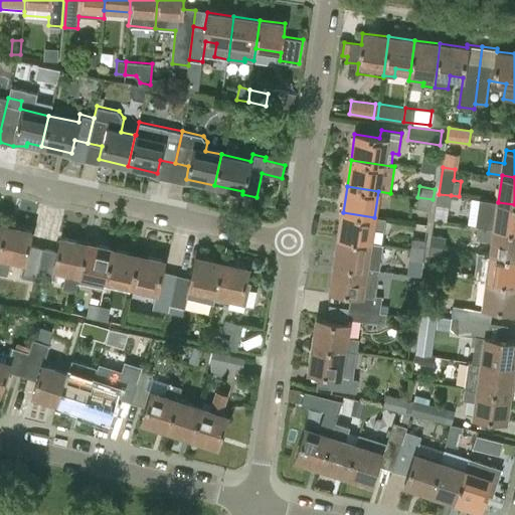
[(447,221),(451,195),(439,194),(436,219),(447,221)]
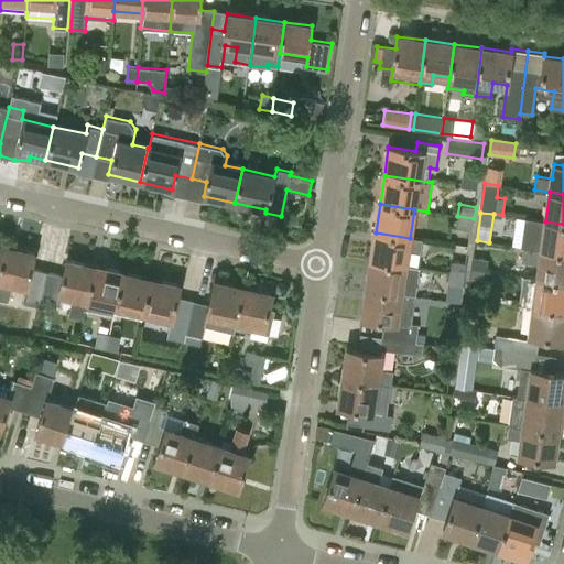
[(472,230),(474,218),(457,216),(456,228),(472,230)]
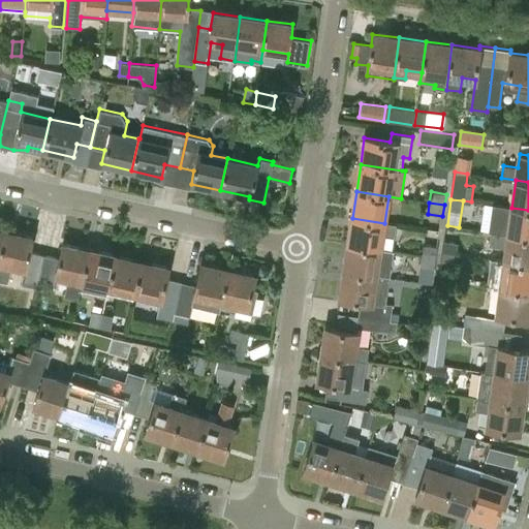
[(499,206),(495,232),(528,237),(528,210),(511,208),(499,206)]
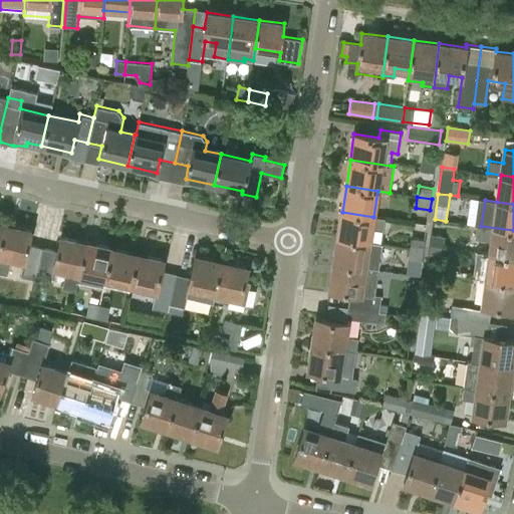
[(342,212),(338,237),(369,242),(371,229),(382,231),(384,219),(373,217),(342,212)]
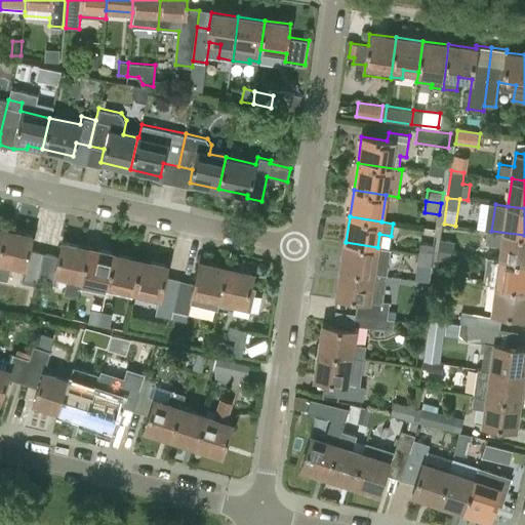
[(23,283),(37,287),(45,252),(31,248),(33,236),(6,230),(0,257),(0,278),(7,280),(11,264),(27,267),(23,283)]
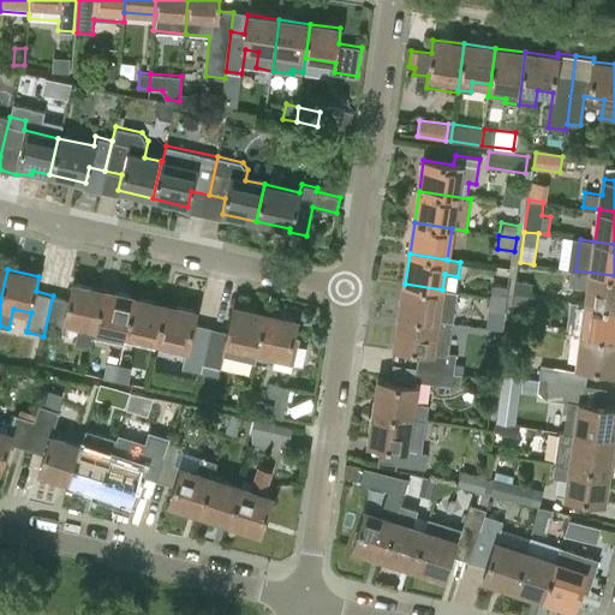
[(589,287),(586,303),(614,306),(614,275),(575,270),(571,269),(568,285),(589,287)]
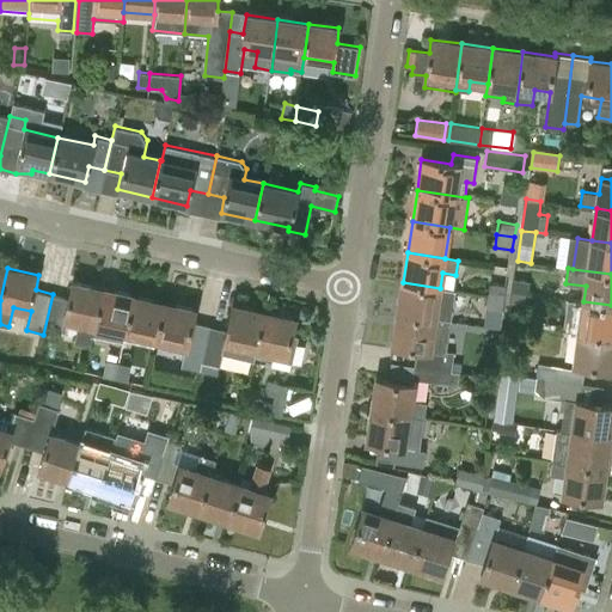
[(531,281),(515,279),(513,292),(527,294),(530,294),(531,281)]
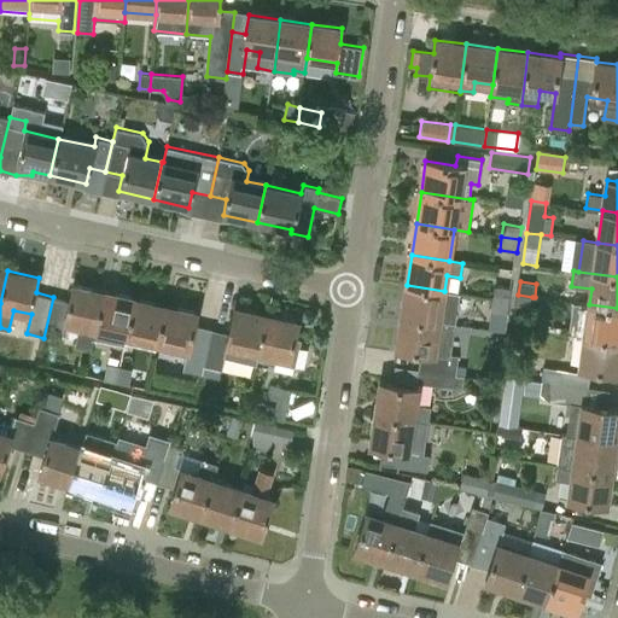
[(407,285),(402,316),(455,325),(456,324),(441,321),(444,291),(407,285)]
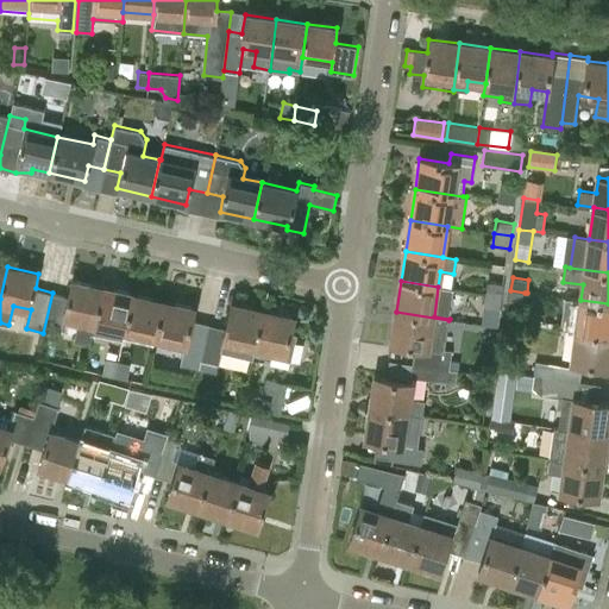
[(70,296),(52,293),(43,333),(61,337),(66,316),(79,320),(74,341),(89,345),(94,324),(102,288),(73,282),(70,296)]
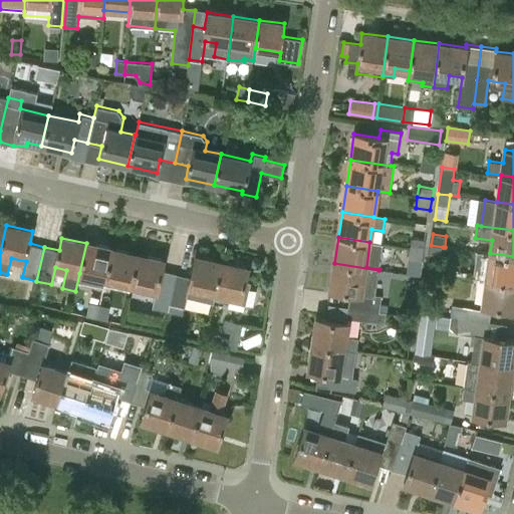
[(411,238),(410,248),(424,250),(426,240),(411,238)]
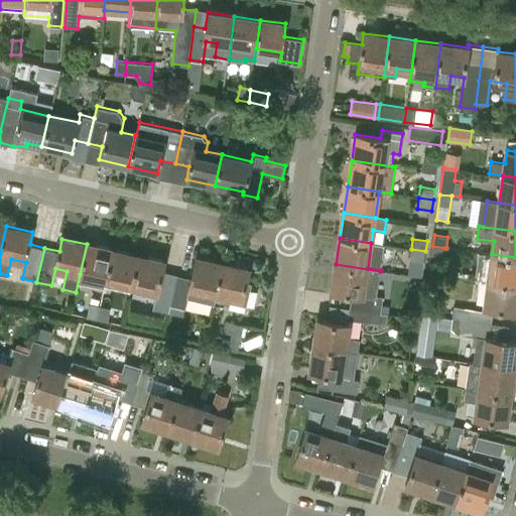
[(114,250),(87,244),(80,274),(107,280),(114,250)]
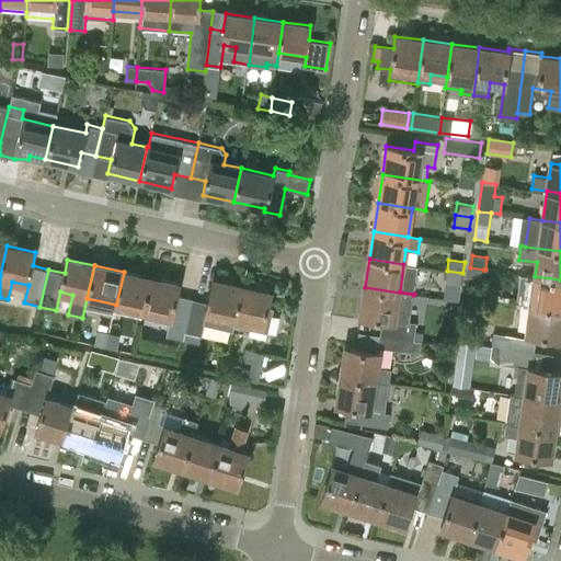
[(468,267),(467,278),(482,281),(483,270),(470,267),(468,267)]
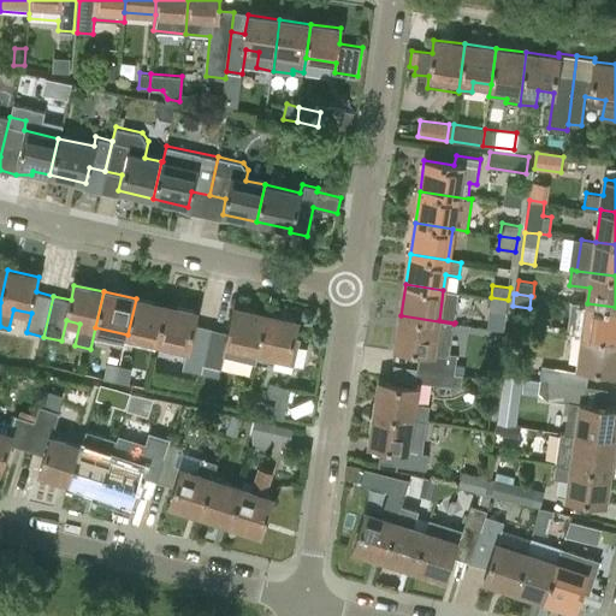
[(508,300),(491,297),(489,309),(507,312),(508,300)]
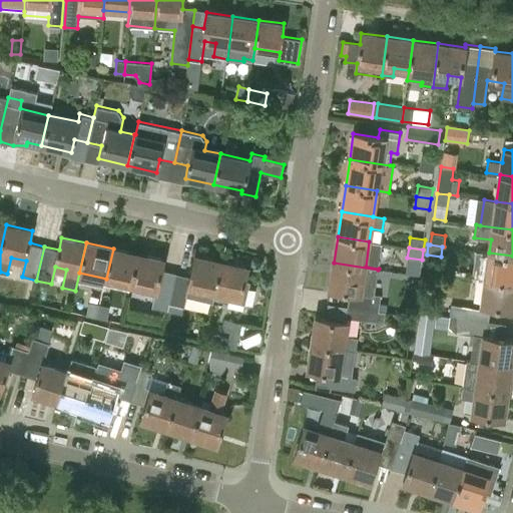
[(138,254),(113,248),(106,279),(131,285),(138,254)]
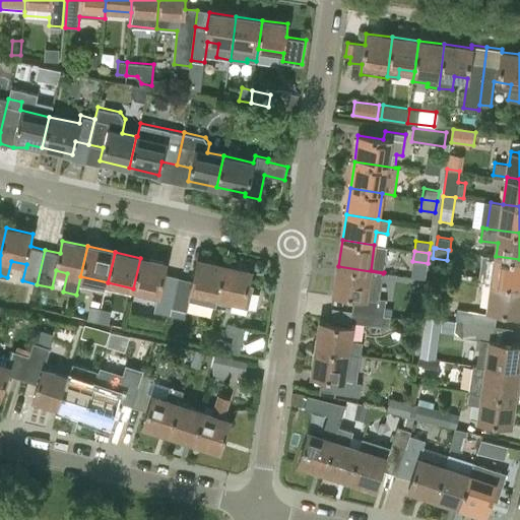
[(519,259),(496,256),(493,282),(519,285),(519,259)]
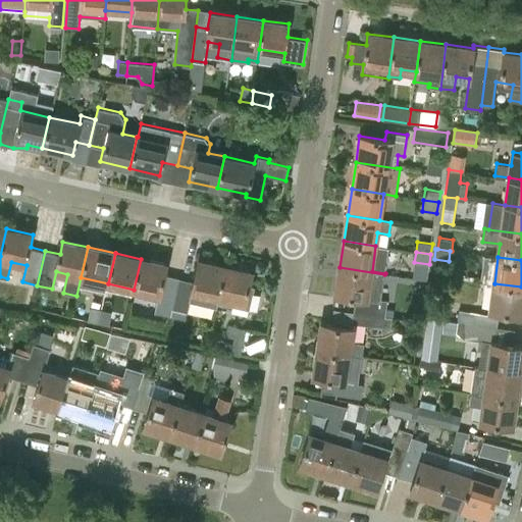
[(170,317),(171,310),(179,277),(165,274),(167,265),(141,259),(134,290),(160,296),(156,314),(170,317)]
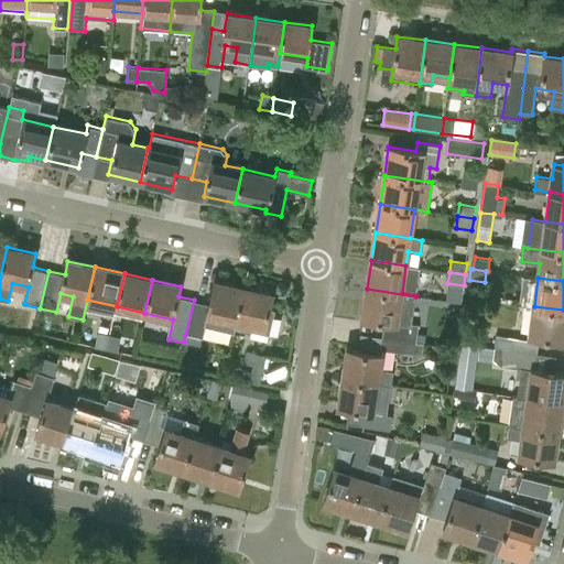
[(210,304),(194,300),(185,335),(203,338),(207,316),(236,323),(243,289),(215,282),(210,304)]
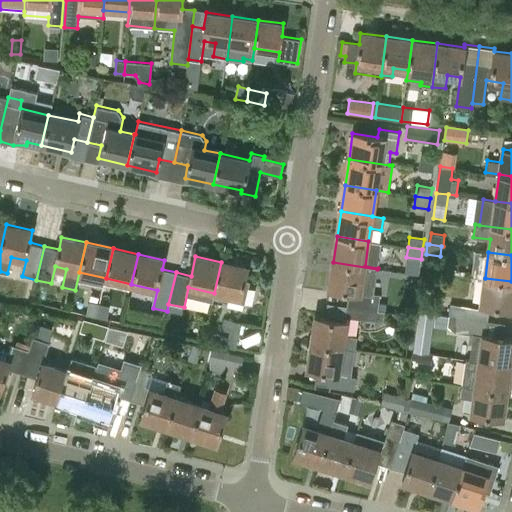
[(221,262),(214,293),(213,297),(246,304),(251,280),(244,279),(247,268),(221,262)]
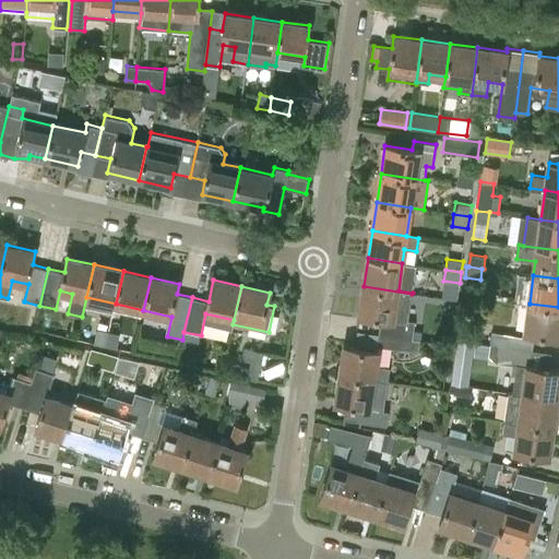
[(408,321),(412,294),(364,286),(359,316),(381,319),(379,335),(413,340),(416,322),(408,321)]
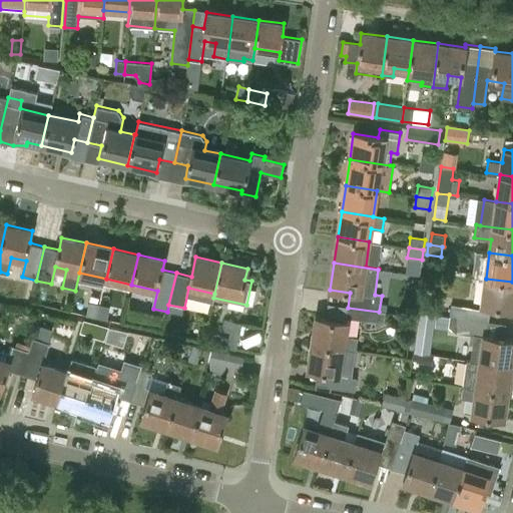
[(512,309),(512,306),(512,282),(486,279),(482,305),(512,309)]
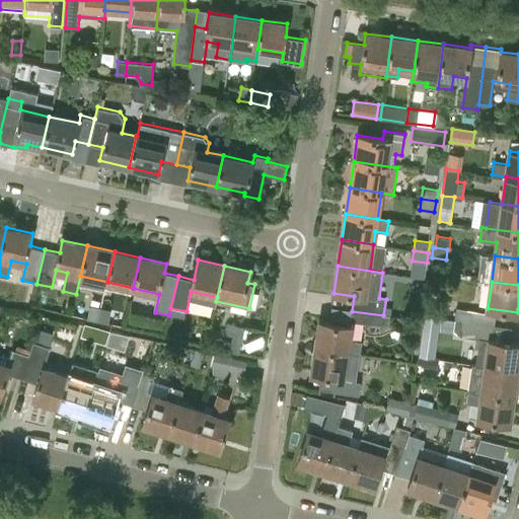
[(97,321),(98,321),(101,308),(91,305),(87,319),(97,321)]
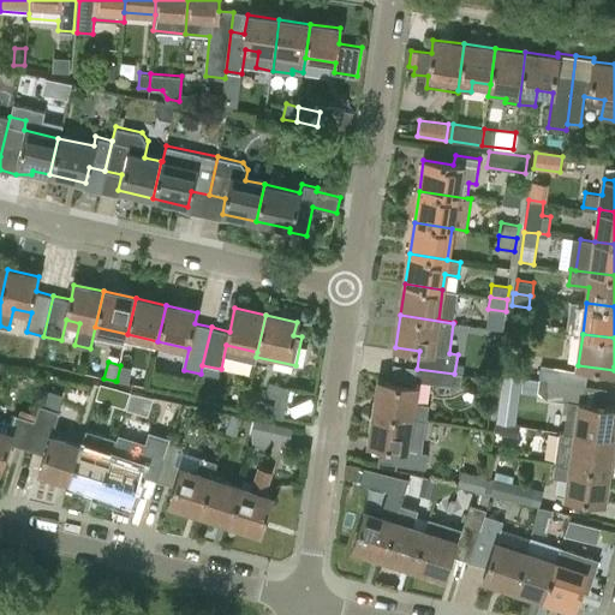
[(120,365),(117,381),(142,388),(144,377),(132,375),(133,369),(120,365)]
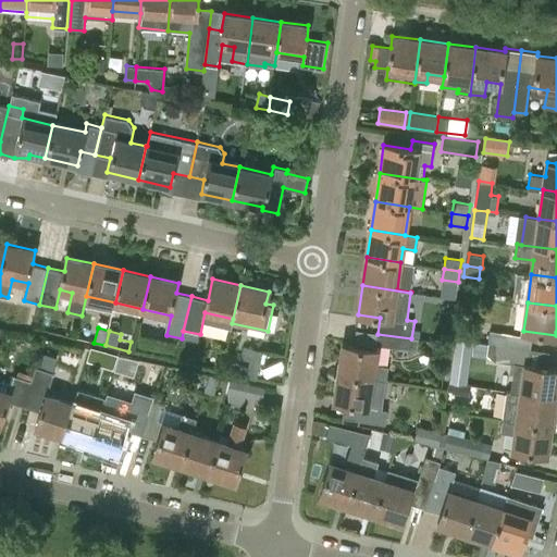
[(417,351),(418,339),(411,338),(378,334),(375,333),(374,345),(417,351)]
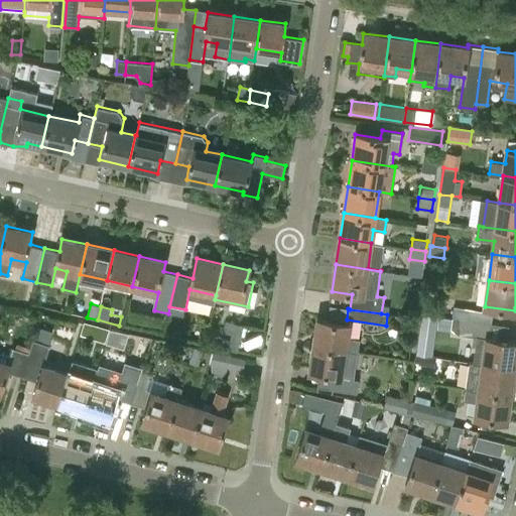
[(421,313),(419,329),(433,331),(435,315),(421,313)]
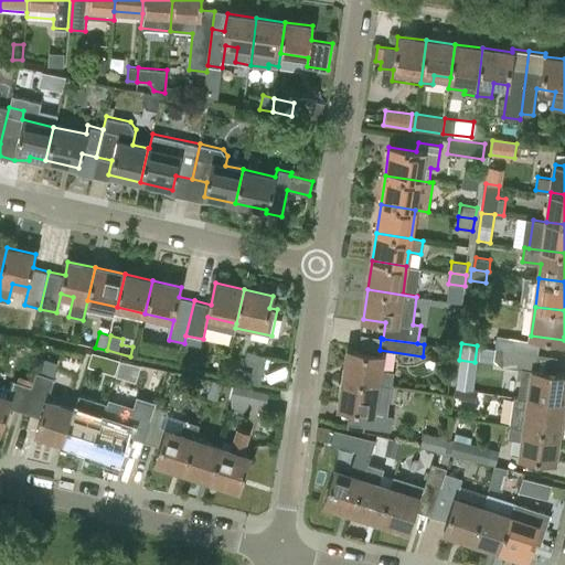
[(377,384),(386,385),(392,386),(394,372),(380,370),(382,355),(348,350),(343,379),(377,384)]
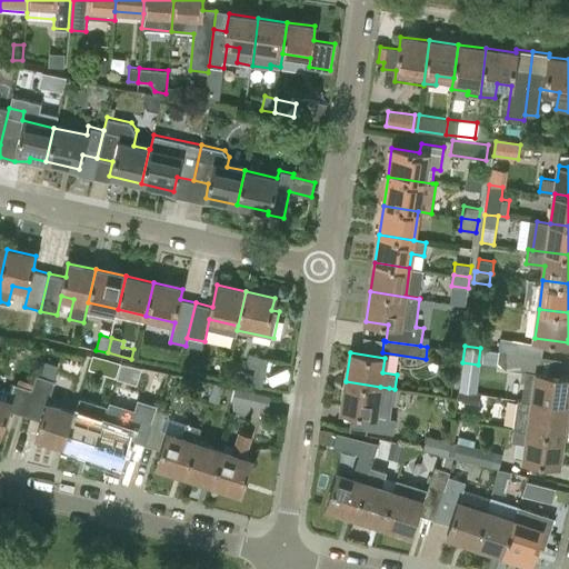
[(526,400),(566,406),(568,380),(568,377),(557,376),(559,359),(539,357),(511,352),(509,368),(529,371),(526,400)]
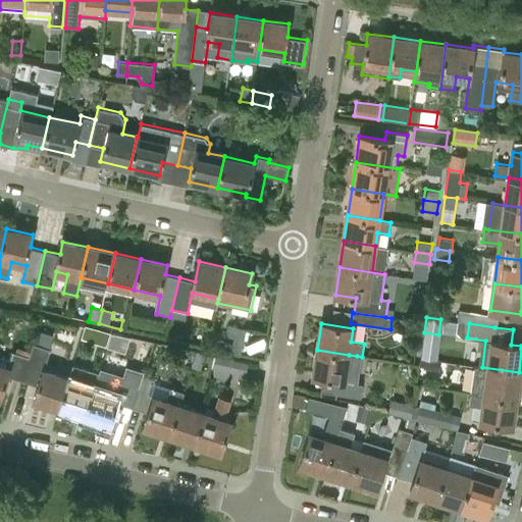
[(112,332),(103,329),(98,346),(107,349),(112,332)]
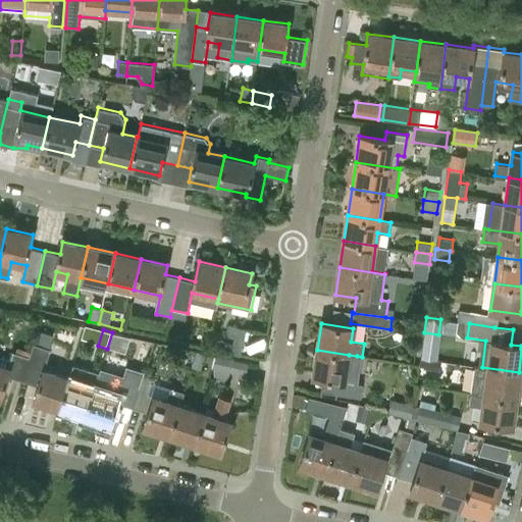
[(232,353),(235,345),(225,343),(224,351),(232,353)]
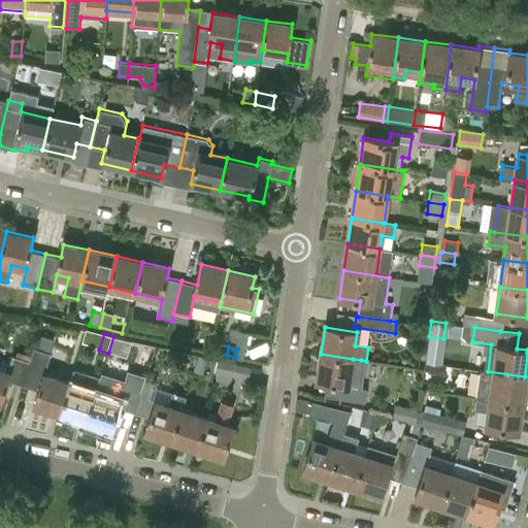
[(35,349),(31,362),(23,386),(38,390),(33,405),(59,414),(70,383),(45,374),(52,353),(35,349)]
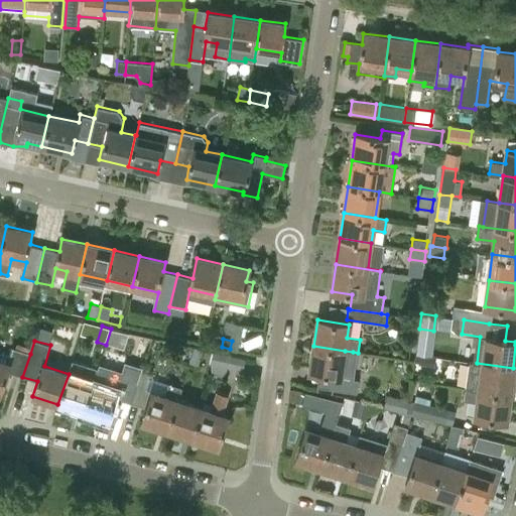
[(350,378),(353,352),(345,351),(313,346),(309,373),(341,377),(341,376),(350,378)]
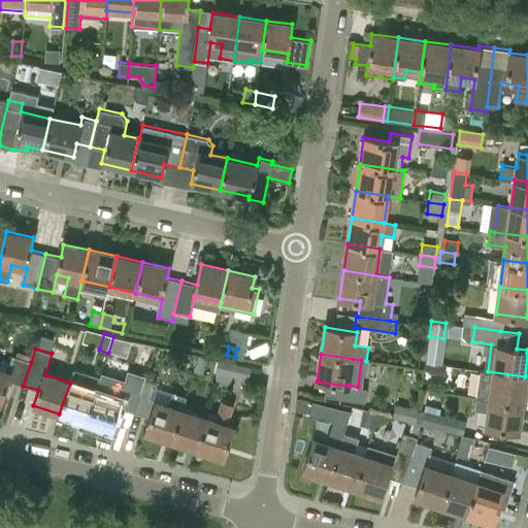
[(209,358),(200,355),(195,371),(204,374),(209,358)]
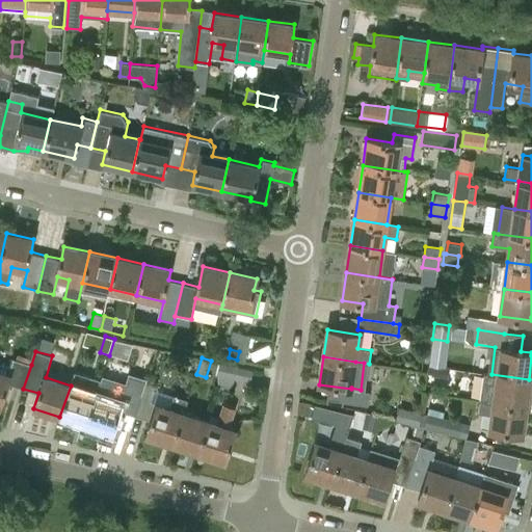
[(8,375),(0,372),(0,402),(6,382),(23,389),(31,365),(14,360),(8,375)]
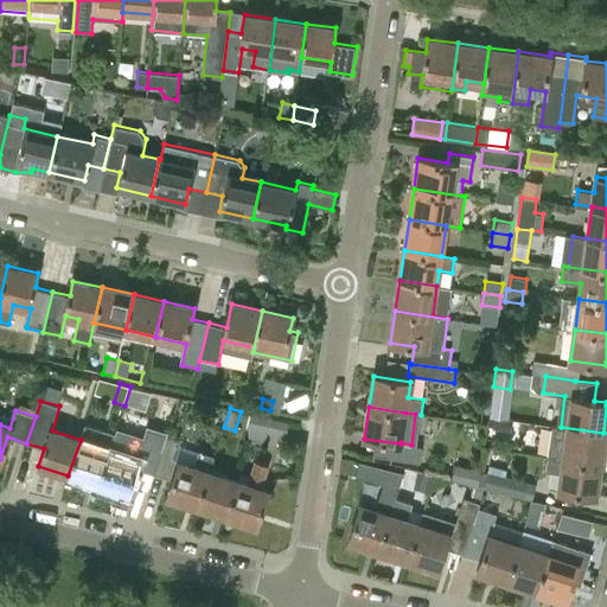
[(249,429),(254,429),(254,430),(253,440),(266,443),(268,433),(286,436),(289,422),(253,414),(249,429)]
